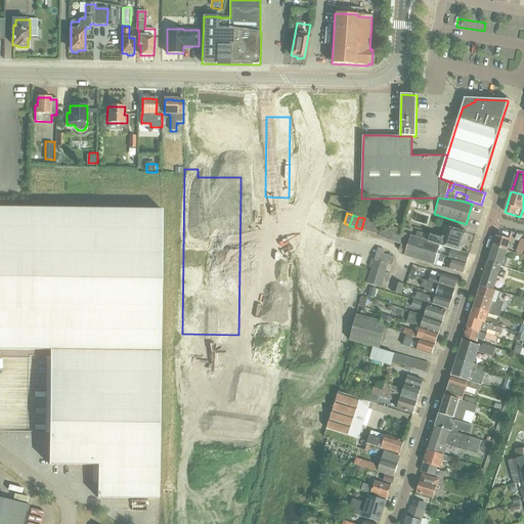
[(366,231),(370,220),(364,218),(361,229),(366,231)]
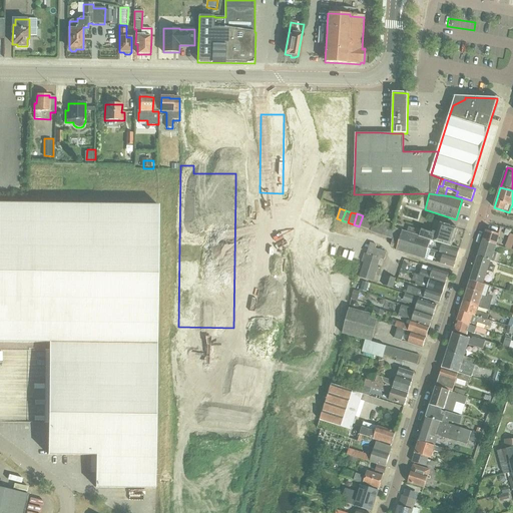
[(363,215),(359,226),(362,227),(365,227),(368,217),(366,216),(363,215)]
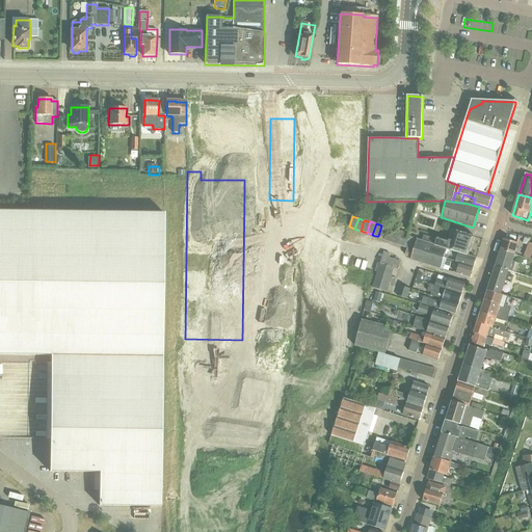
[(384,238),(388,228),(381,225),(378,236),(384,238)]
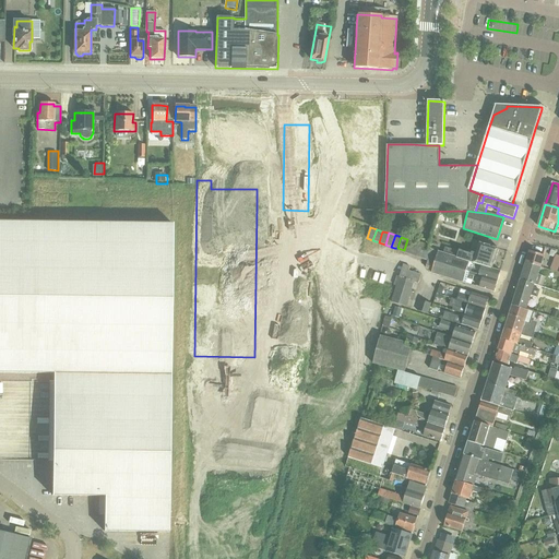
[(409,254),(414,241),(412,240),(407,239),(404,250),(403,252),(408,253),(409,254)]
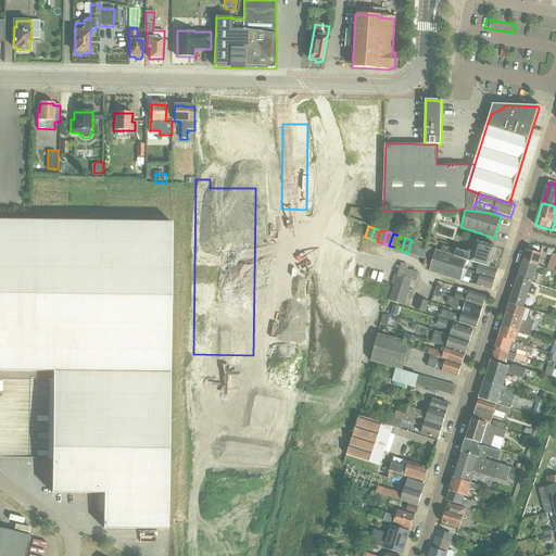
[(414,255),(418,242),(415,241),(412,240),(407,253),(411,254),(414,255)]
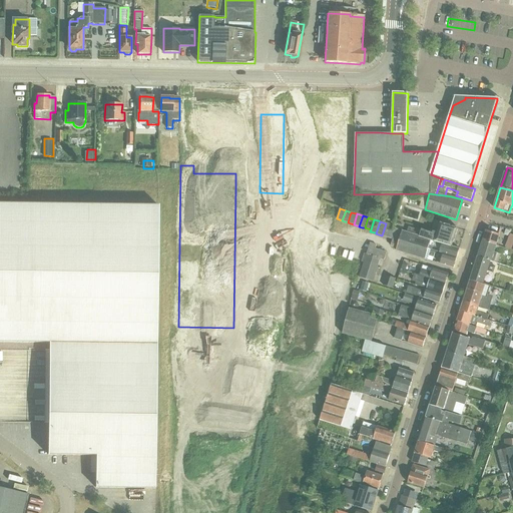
[(409,227),(407,232),(431,240),(452,246),(458,228),(435,221),(431,233),(423,231),(423,230),(422,230),(422,231),(409,227)]
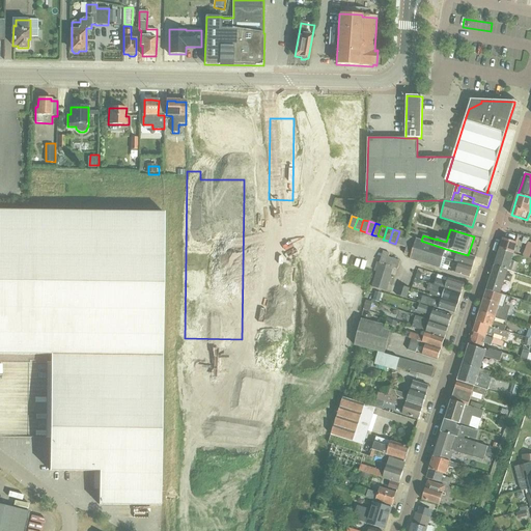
[(401,246),(404,234),(401,231),(400,231),(399,231),(395,244),(396,244),(401,246)]
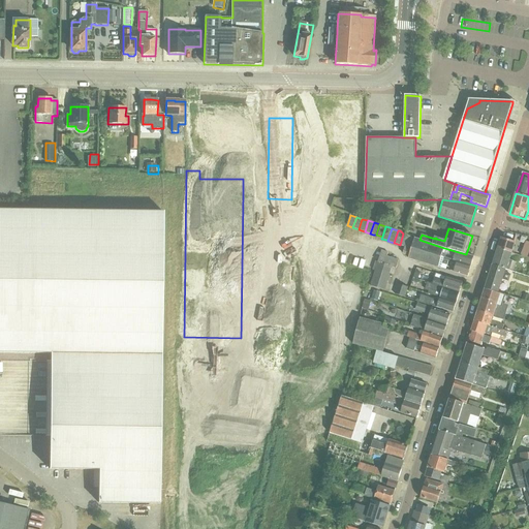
[(405,247),(408,237),(403,234),(400,245),(405,247)]
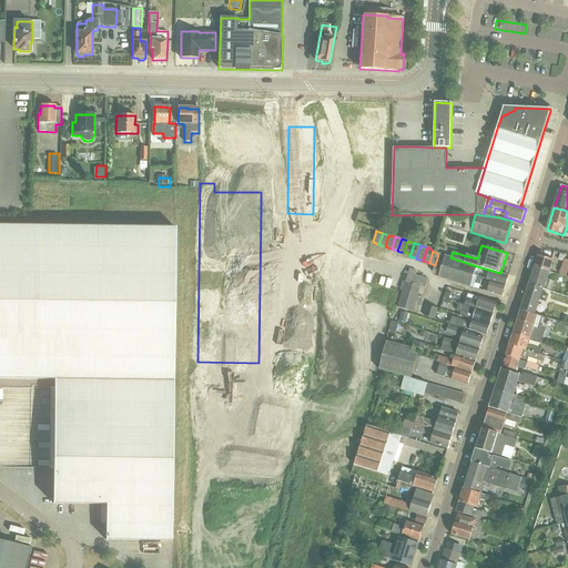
[(442,255),(438,254),(435,265),(433,272),(439,274),(445,256),(442,255)]
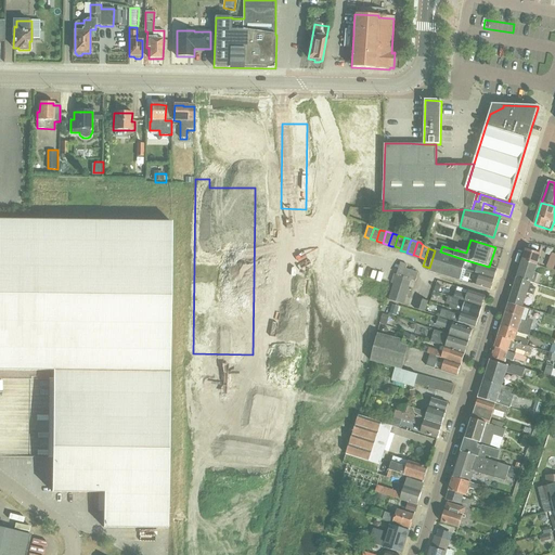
[(523,260),(538,266),(541,254),(527,249),(523,260)]
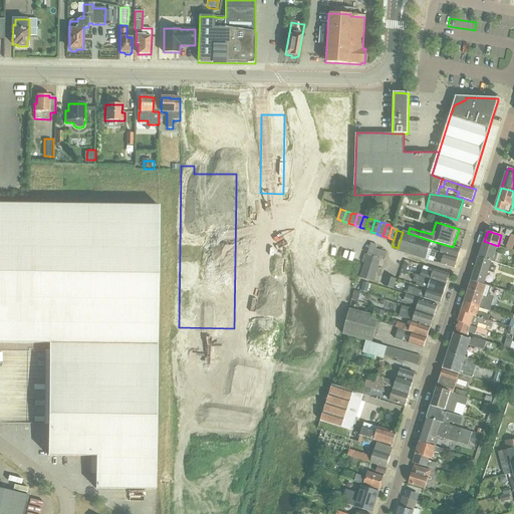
[(398,248),(397,251),(427,260),(429,261),(430,257),(432,253),(432,251),(430,250),(431,246),(432,241),(408,233),(404,232),(403,232),(398,248)]
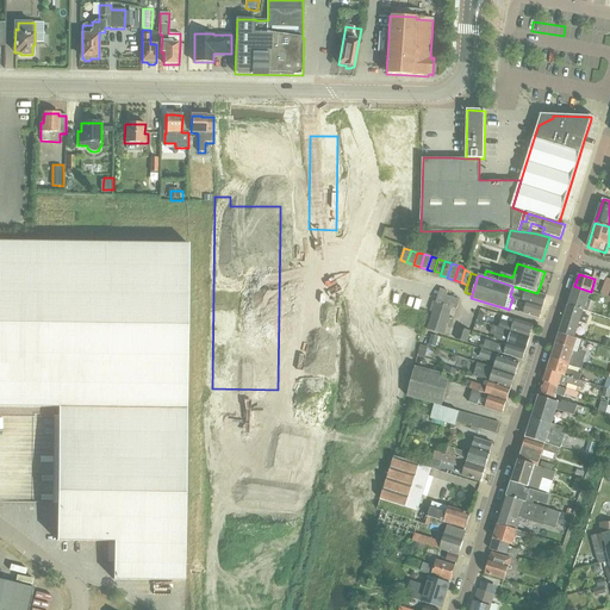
[(537,293),(512,286),(511,292),(524,297),(523,300),(543,307),(546,297),(537,293)]
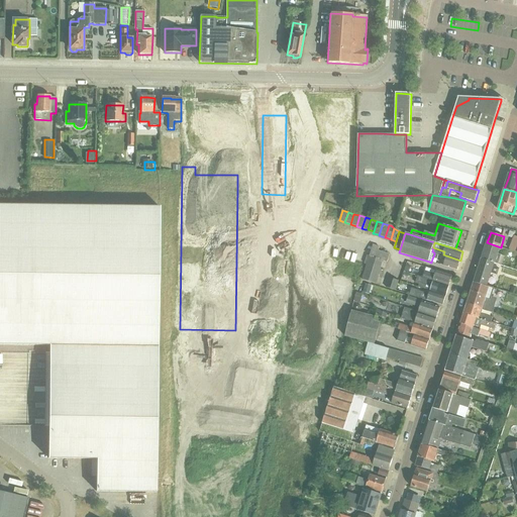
[(482,259),(495,263),(499,265),(502,266),(505,256),(498,254),(501,247),(487,242),(482,259)]
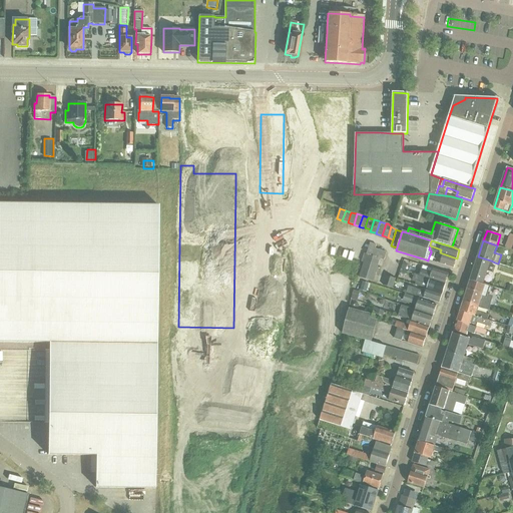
[(367,254),(384,260),(387,252),(376,249),(377,245),(371,243),(367,254)]
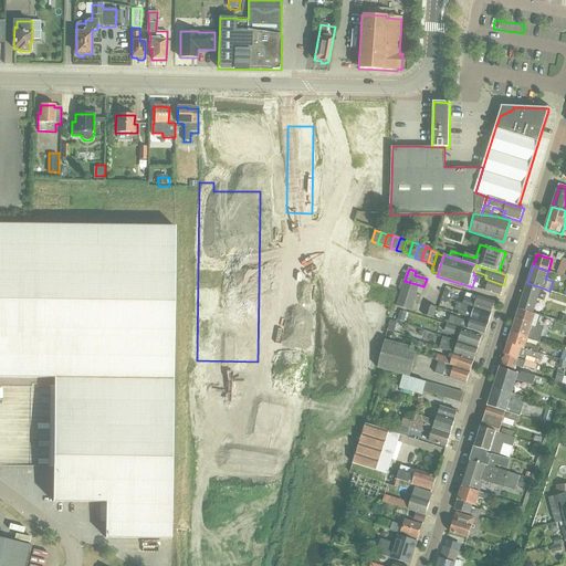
[(475,279),(473,283),(479,284),(480,281),(484,282),(483,283),(488,284),(485,292),(500,296),(504,285),(485,279),(477,276),(475,276),(475,279)]
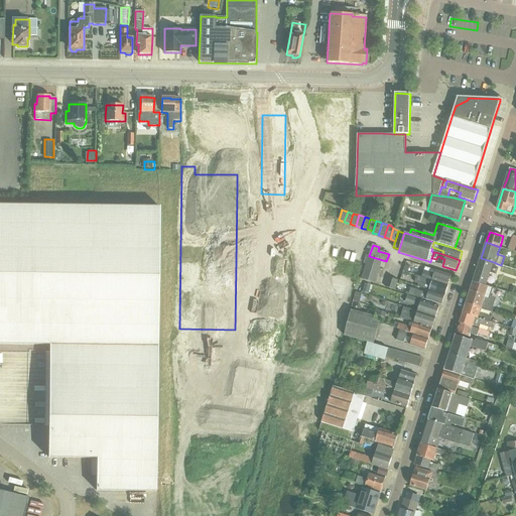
[(386,261),(369,256),(367,255),(365,264),(366,264),(365,265),(366,265),(367,264),(380,269),(382,261),(386,262),(386,261)]
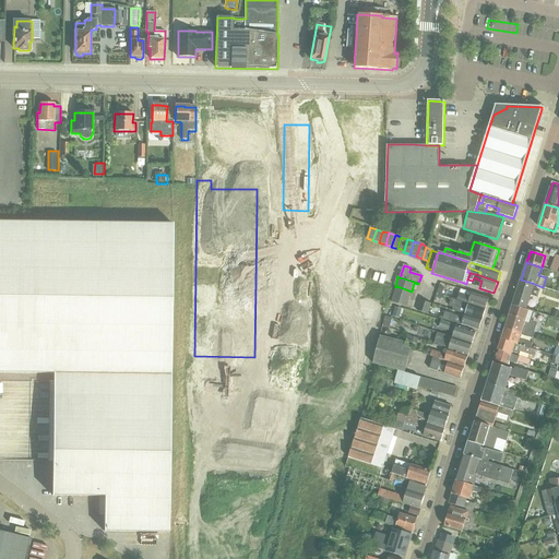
[(521,280),(513,306),(526,310),(532,294),(537,296),(540,289),(534,287),(535,284),(521,280)]
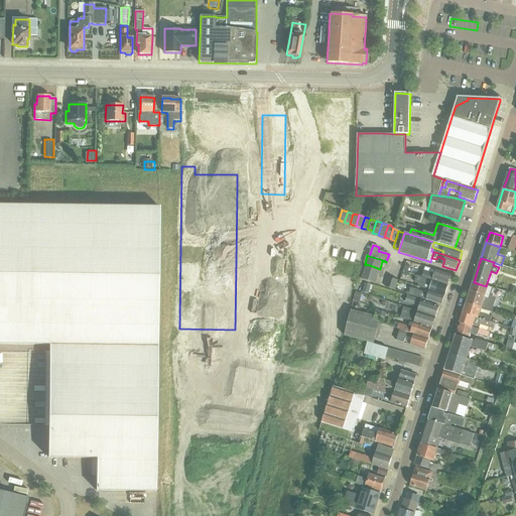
[(366,265),(364,272),(377,276),(380,269),(367,264),(366,265)]
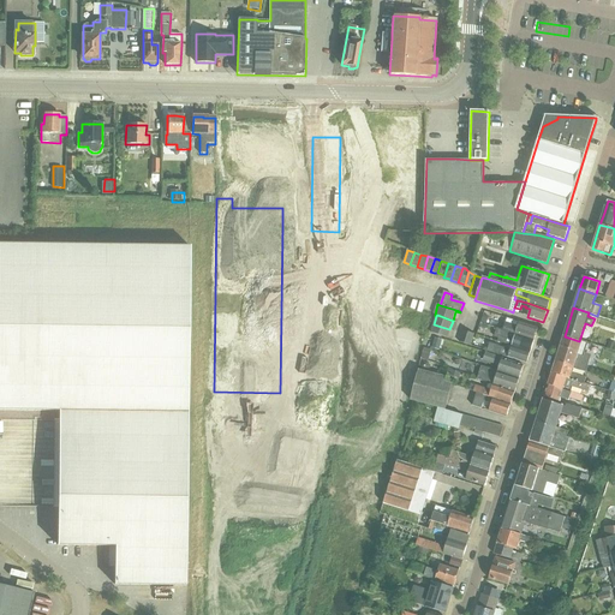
[(506,318),(502,330),(535,341),(538,329),(506,318)]
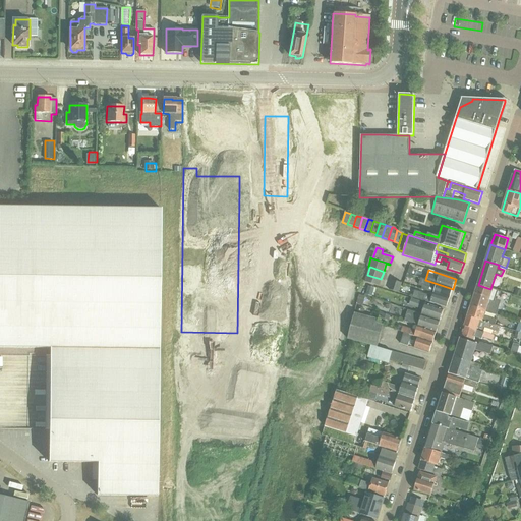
[(381,279),(367,275),(365,282),(379,287),(381,279)]
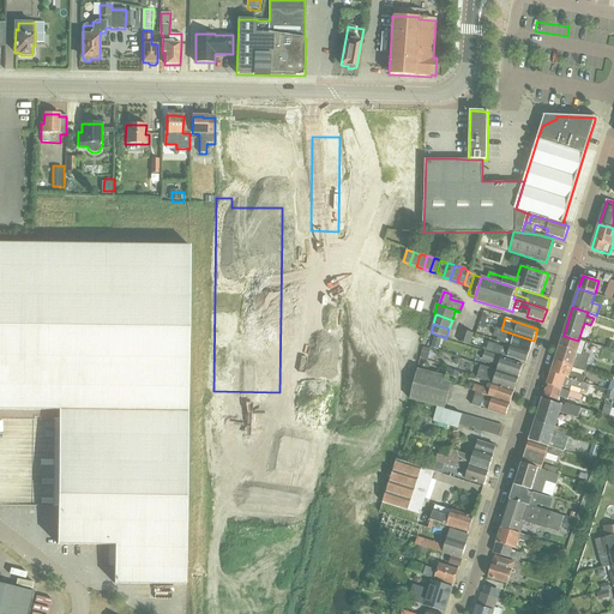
[(534,341),(501,330),(497,329),(493,337),(499,339),(498,342),(529,353),(534,341)]
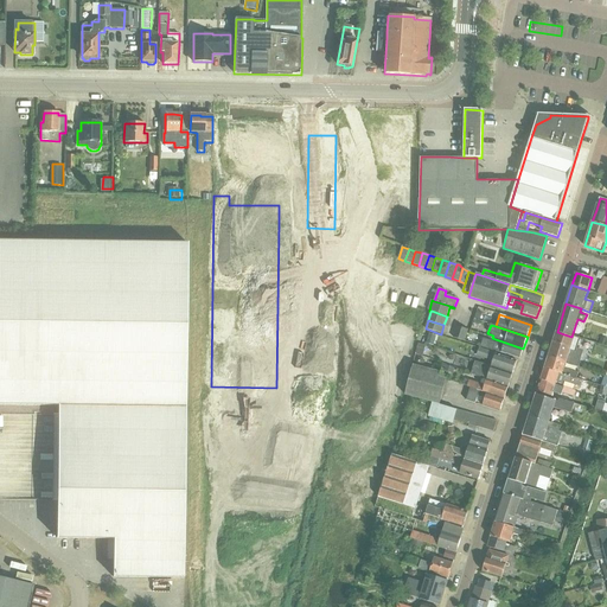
[(465,342),(467,331),(457,327),(453,338),(465,342)]
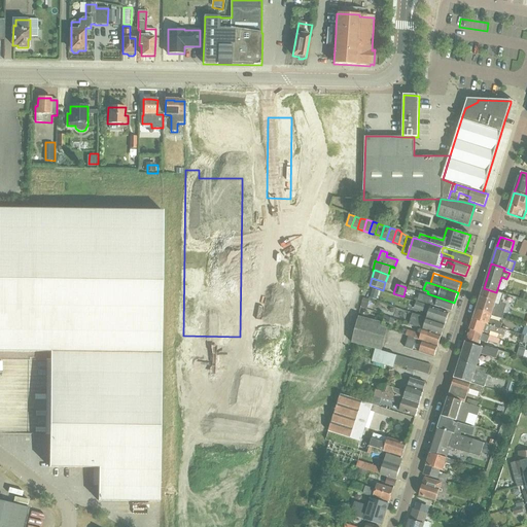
[(477,310),(491,315),(502,319),(506,305),(501,303),(503,294),(496,292),(484,288),(477,310)]
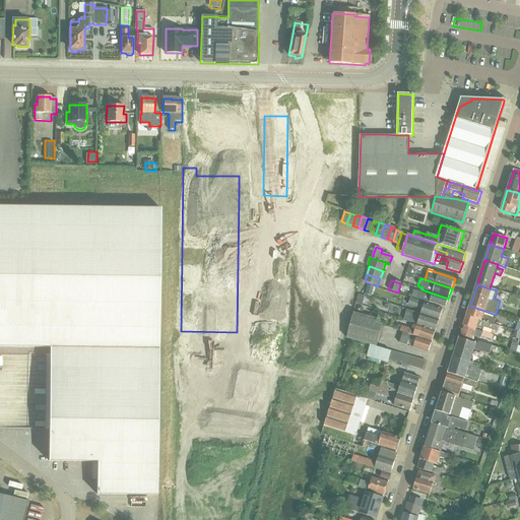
[(368,285),(365,294),(371,296),(374,287),(368,285)]
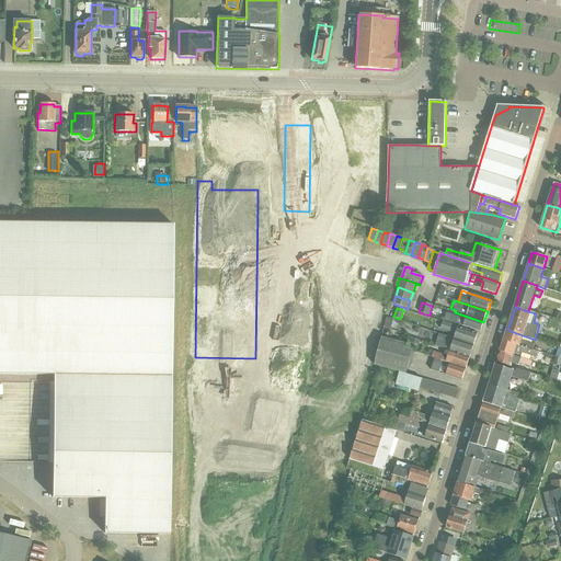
[(445,319),(445,321),(451,323),(479,332),(480,332),(483,322),(467,317),(466,319),(447,313),(445,319)]
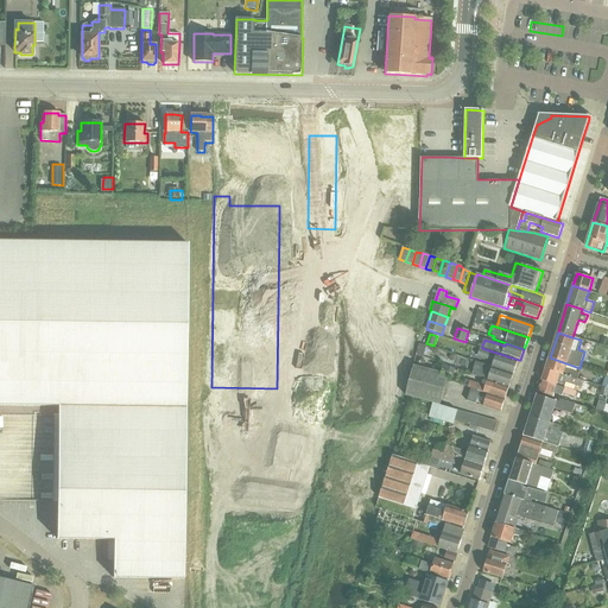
[(420,344),(417,354),(424,356),(428,347),(420,344)]
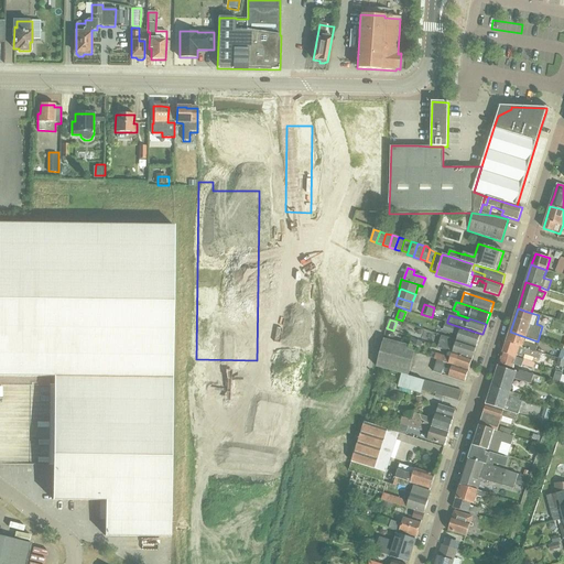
[(456,342),(476,348),(480,336),(445,324),(443,331),(458,336),(456,342)]
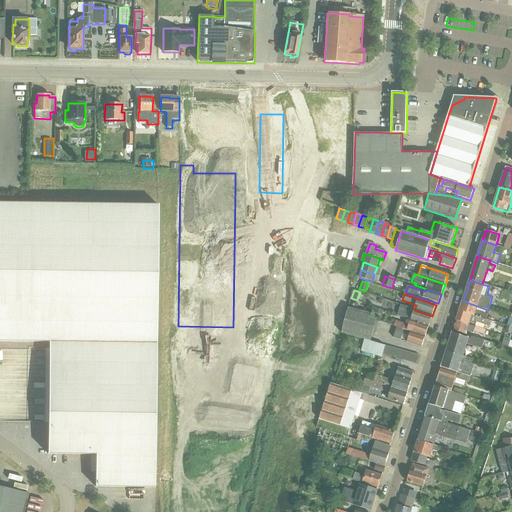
[(477,306),(463,301),(460,311),(474,316),(474,315),(487,319),(488,314),(476,310),(477,306)]
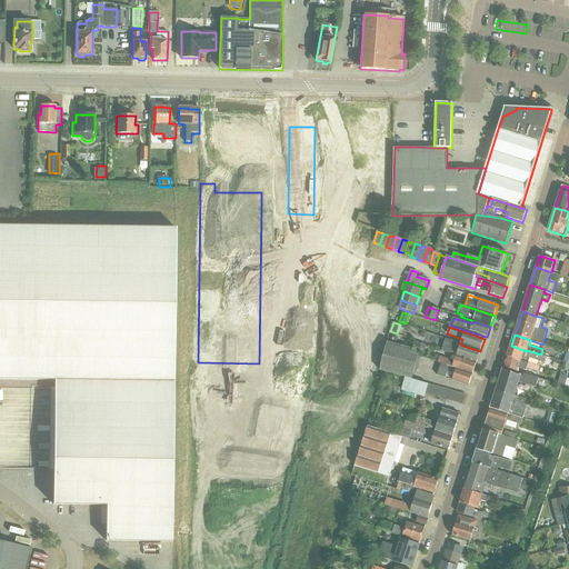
[(445,339),(442,346),(453,349),(451,355),(456,357),(460,358),(477,363),(480,351),(460,345),(445,339)]
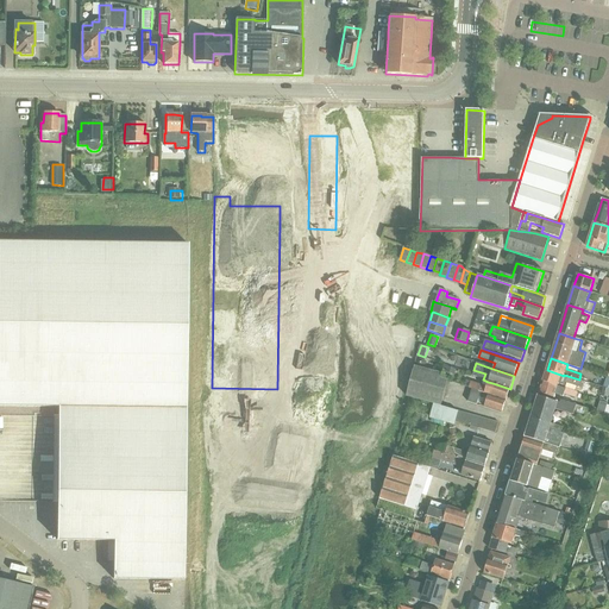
[(415,365),(407,396),(409,397),(441,406),(449,380),(441,377),(443,372),(415,365)]
